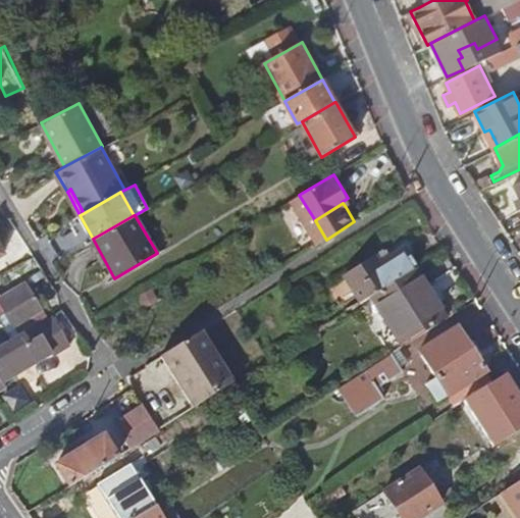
[(345,274),(361,300),(371,294),(416,265),(417,264),(410,253),(416,250),(406,235),(384,249),(383,248),(370,256),(371,258),(345,274)]
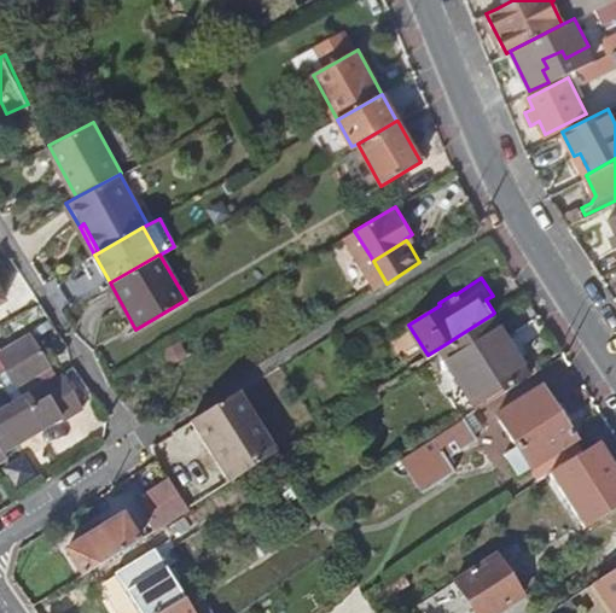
[(493,314),(440,348),(477,407),(529,373),(493,314)]
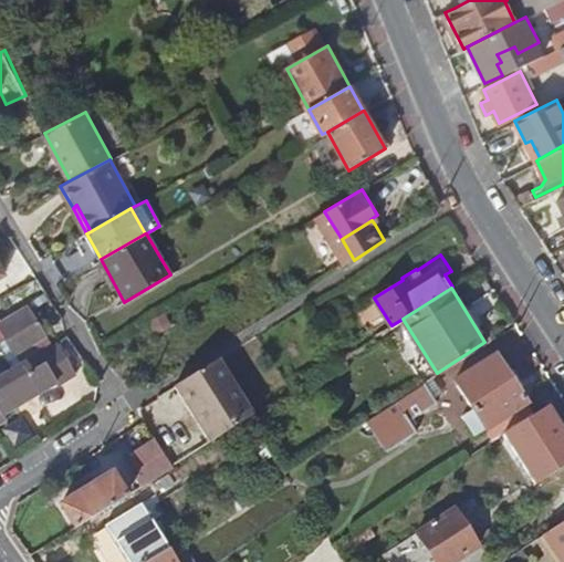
[(1,322),(0,320),(0,329),(2,329),(21,362),(30,356),(51,344),(29,305),(1,322)]
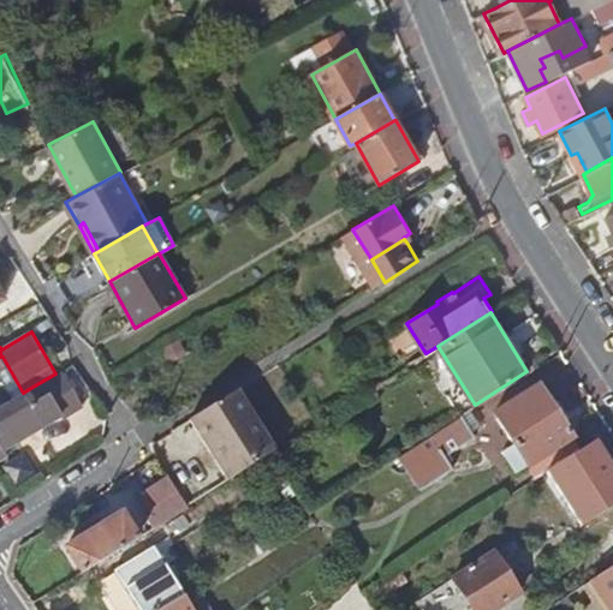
[(23,393),(0,405),(0,455),(6,452),(3,446),(60,412),(61,414),(82,402),(63,369),(55,374),(33,387),(23,393)]
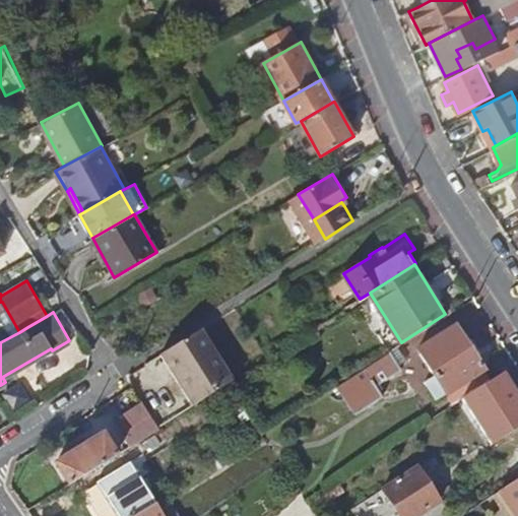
[(447,392),(483,368),(486,367),(457,322),(418,346),(447,392)]
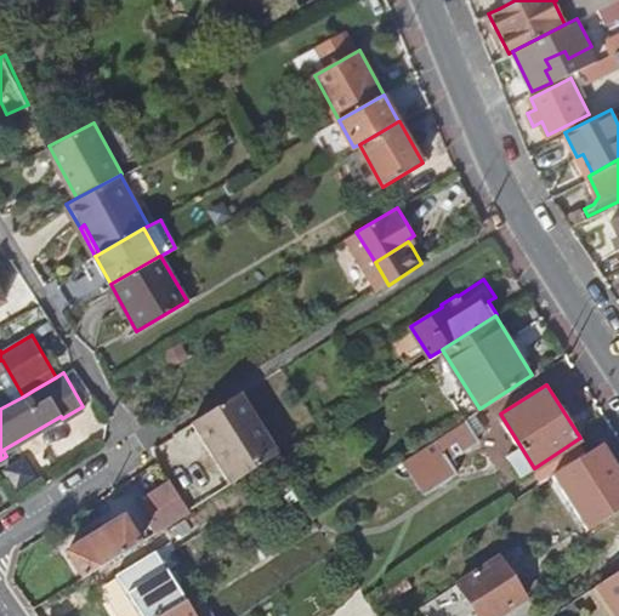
[(239,393),(192,423),(230,484),(276,455),(277,454),(239,393)]
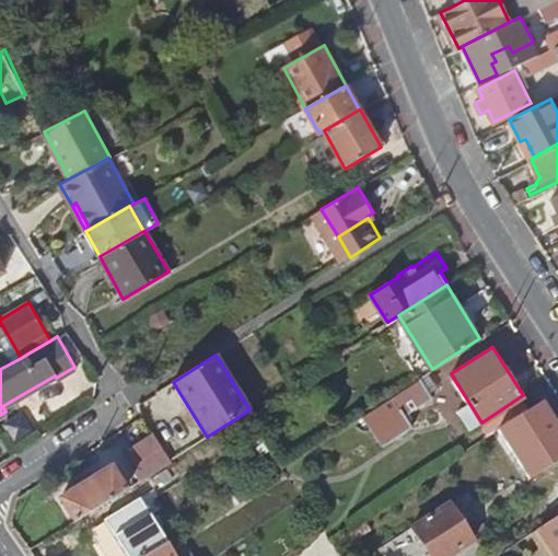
[(420,377),(363,414),(383,444),(413,426),(405,414),(432,396),(420,377)]
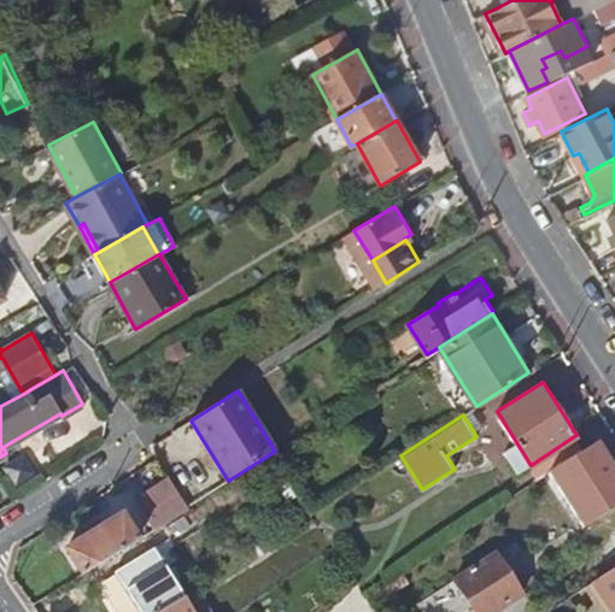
[(579,452),(583,449),(574,436),(531,465),(538,477),(549,471),(579,452)]
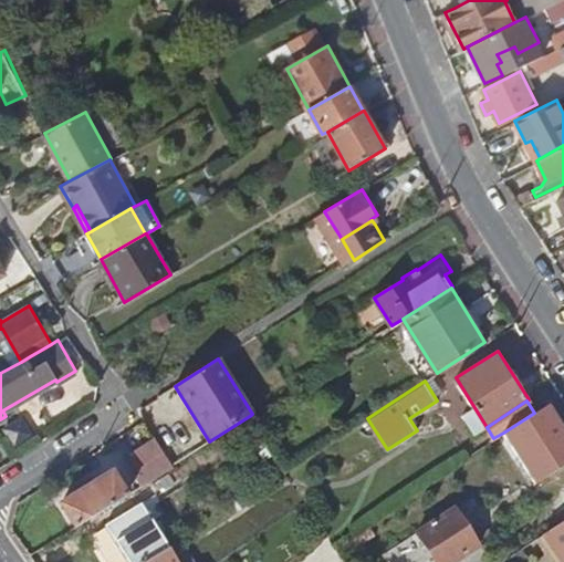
[(532,416),(531,415),(503,433),(511,445),(529,435),(539,428),(551,446),(540,453),(549,467),(563,456),(563,428),(549,405),(532,416)]
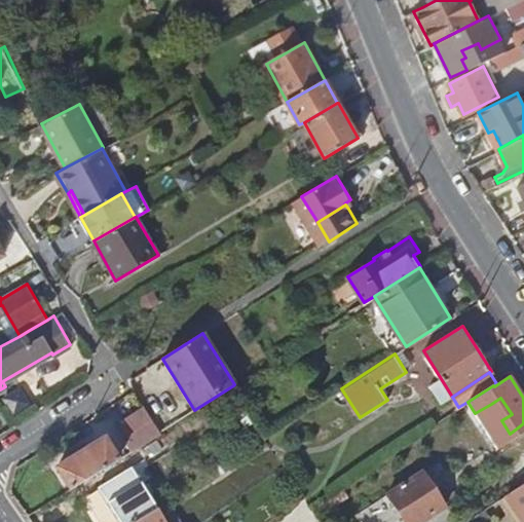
[(491,404),(501,420),(512,414),(500,398),(491,404)]
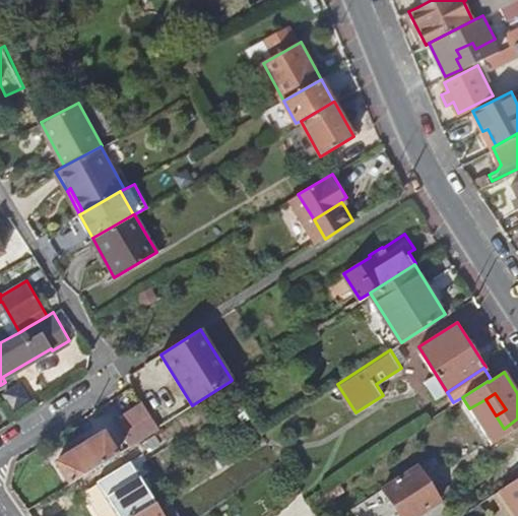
[(157,427),(140,399),(113,417),(130,444),(157,427)]
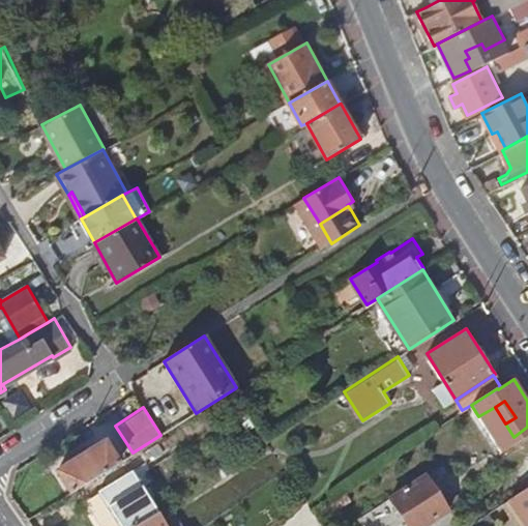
[(58,469),(70,492),(118,462),(105,440),(58,469)]
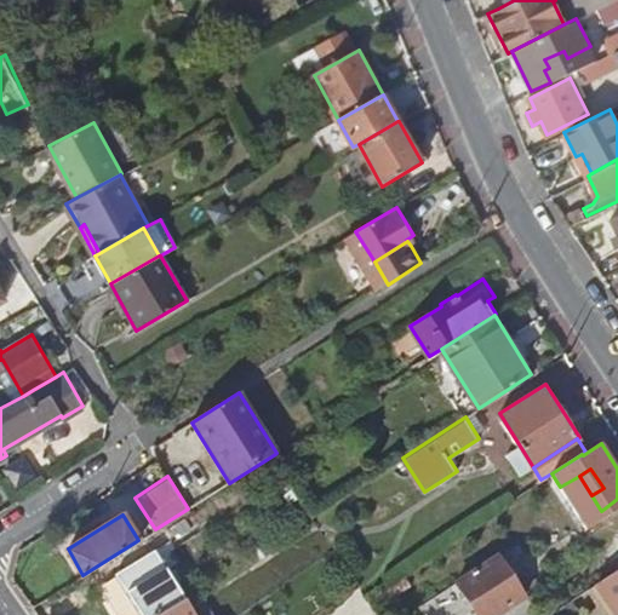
[(162,553),(121,579),(143,614),(216,614),(204,596),(190,604),(166,565),(179,557),(173,547),(162,553)]
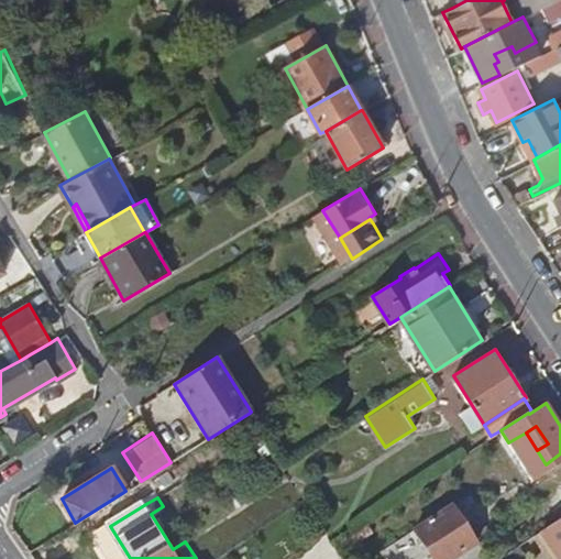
[(386,558),(495,558),(483,538),(476,541),(452,505),(381,550),(386,558)]
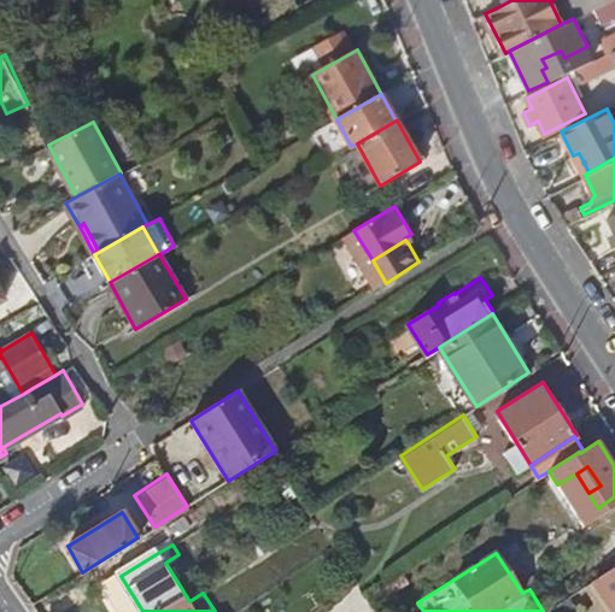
[(614,566),(596,580),(614,607),(614,566)]
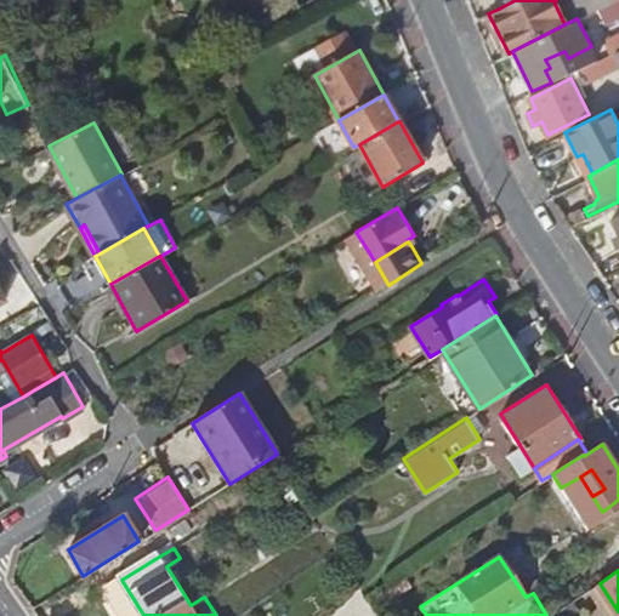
[(575,615),(580,614),(572,600),(556,611),(560,615),(575,615)]
